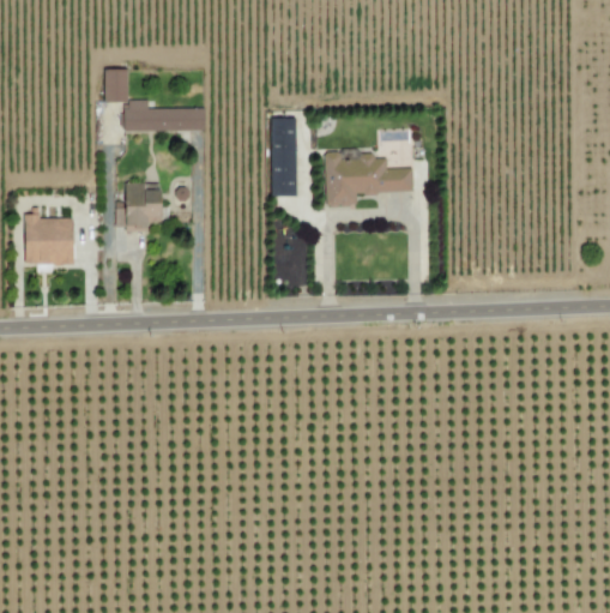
[(127,68),(104,67),(104,101),(127,101),(127,68)]
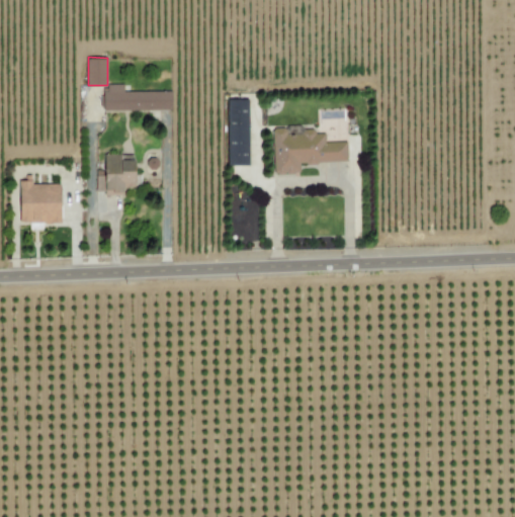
[(124,90),(124,83),(112,83),(112,85),(108,85),(108,87),(103,87),(104,110),(172,109),(172,90),(124,90)]
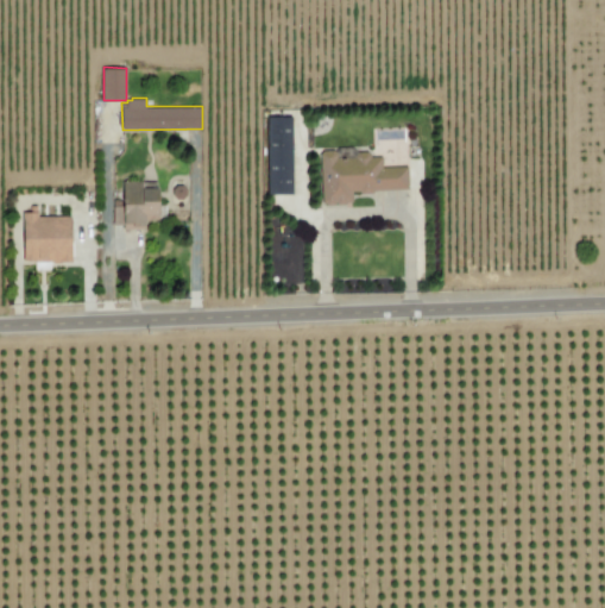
[(294,193),(292,116),(268,116),(269,193),(294,193)]
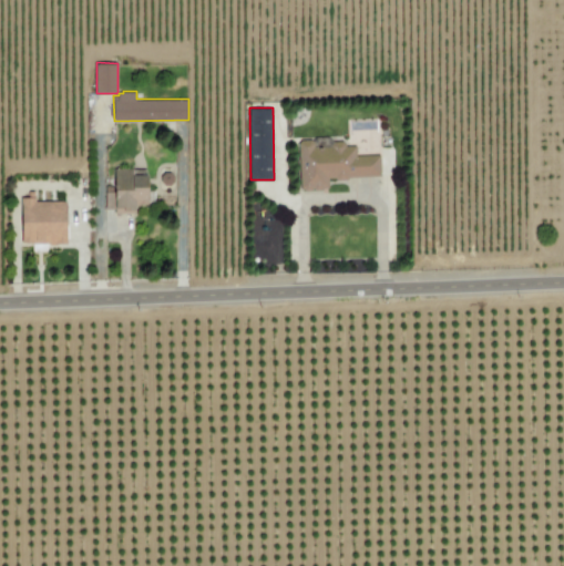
[(381,175),(380,153),(357,154),(356,144),(345,145),(345,140),(331,140),(331,148),(299,150),(301,191),(329,189),(329,178),(381,175)]
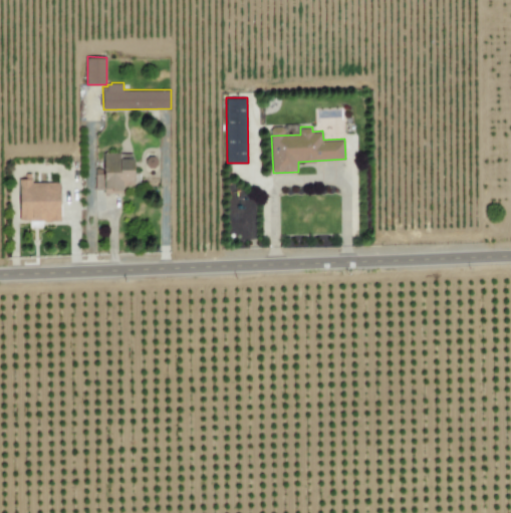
[(96,191),(122,191),(123,181),(135,181),(135,158),(120,157),(120,152),(104,152),(104,168),(96,168),(96,191)]
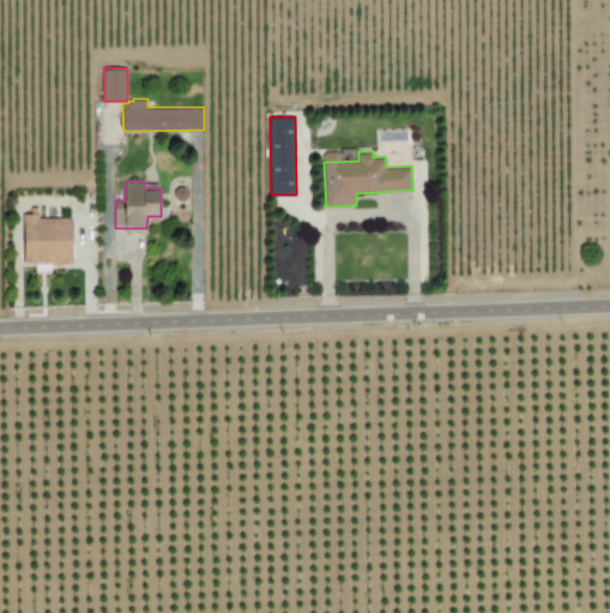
[(24,264),(73,263),(72,216),(38,216),(38,209),(23,209),(24,264)]
